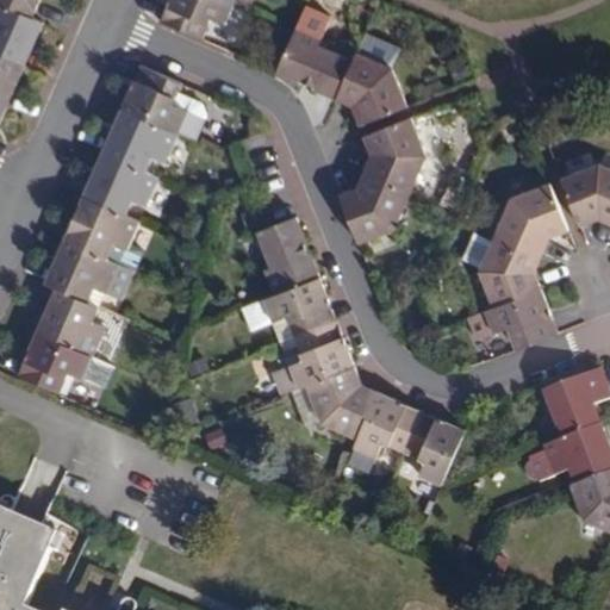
[(0,0),(0,4),(30,17),(37,0),(0,0)]
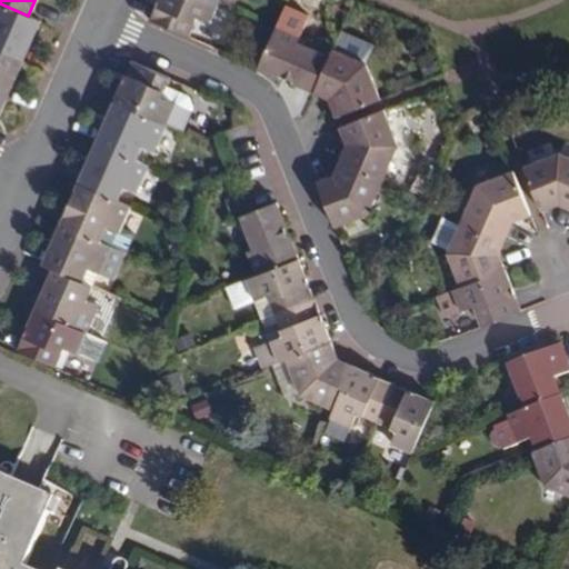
[(217,1),(215,0),(156,0),(146,22),(185,39),(193,16),(208,21),(217,1)]
